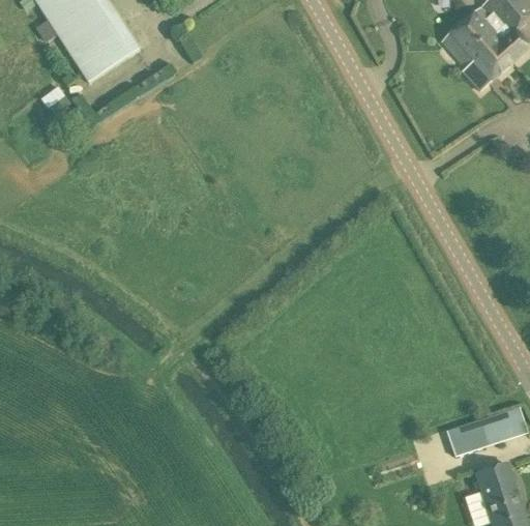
[(23,0),(29,8),(36,3),(34,0),(23,0)]
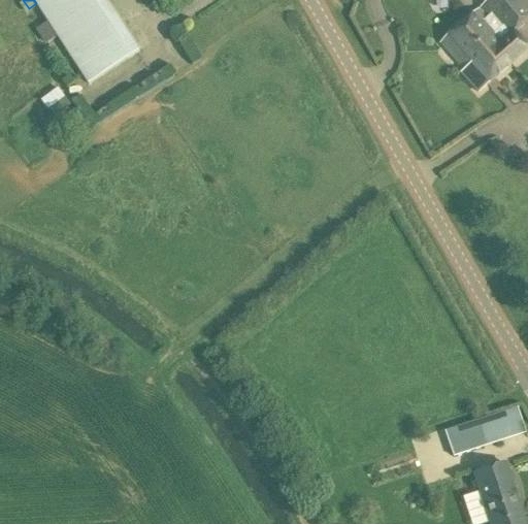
[(35,0),(88,82),(139,47),(109,0),(35,0)]
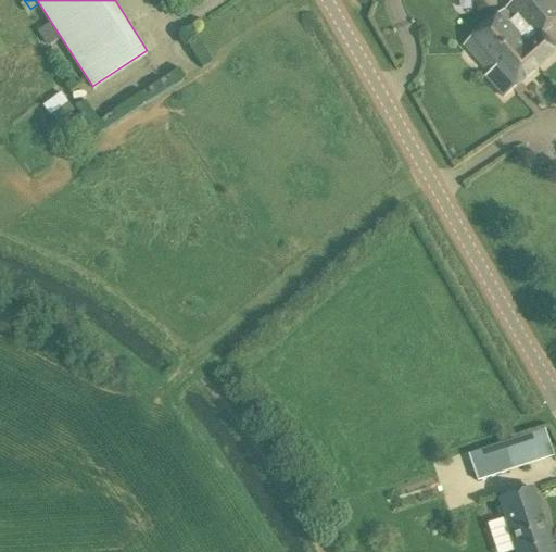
[(502,93),(554,49),(539,33),(555,17),(555,0),(513,0),(465,42),(489,71),(485,74),(502,93)]
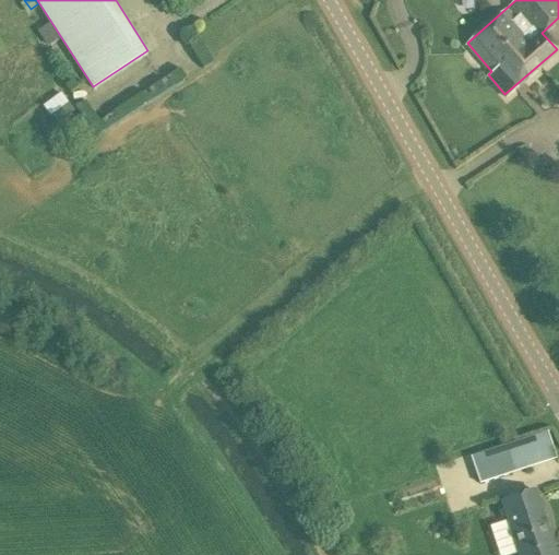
[(50,113),(68,99),(60,90),(43,103),(50,113)]
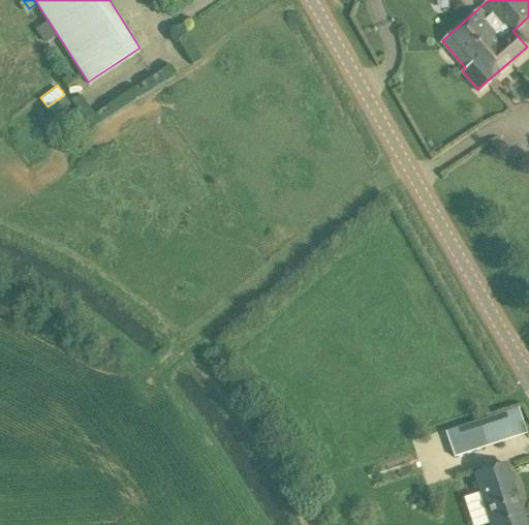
[(487,415),(445,430),(454,455),(495,441),(487,415)]
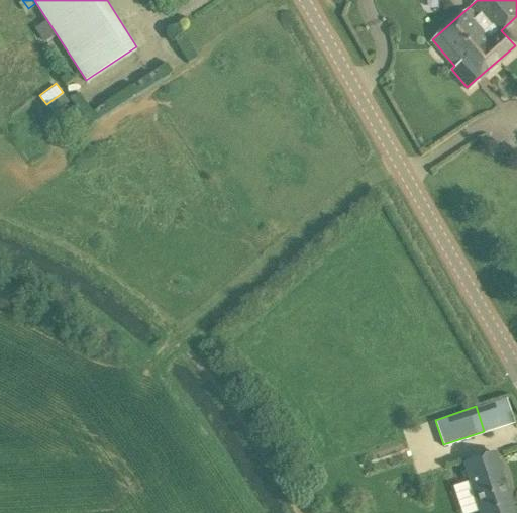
[(455,446),(439,452),(443,464),(459,457),(455,446)]
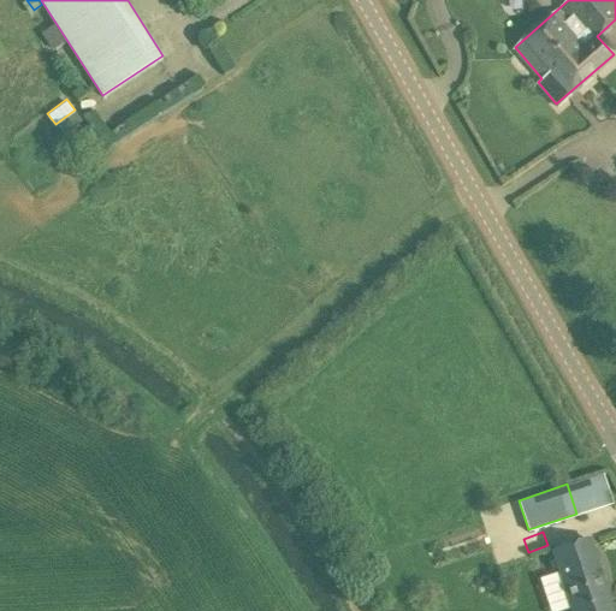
[(573,610),(615,610),(591,537),(552,551),(573,610)]
